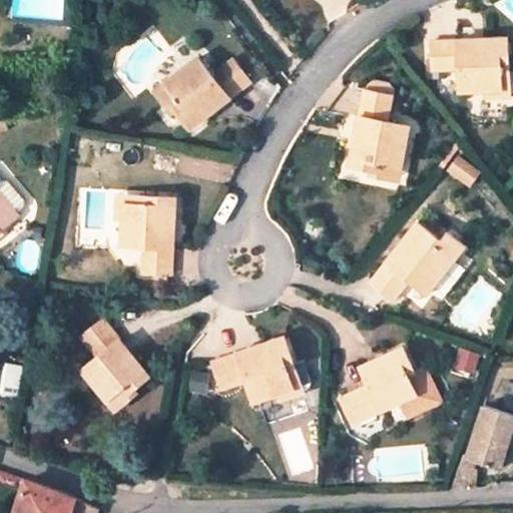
[(464,92),(488,90),(506,88),(504,67),(512,66),(509,36),(431,44),(434,75),(461,72),(464,92)]
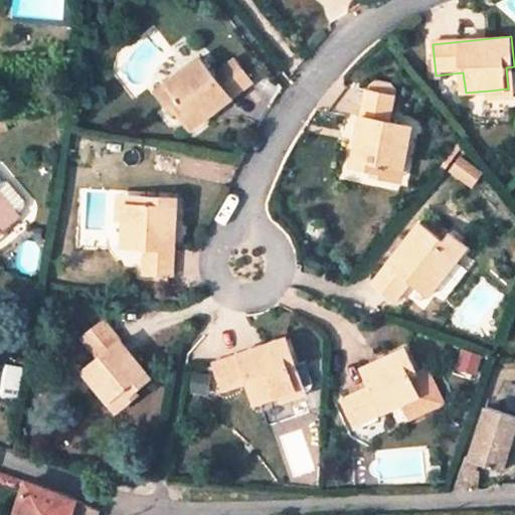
[(175,99),(169,104),(188,130),(249,81),(233,61),(231,60),(212,74),(199,57),(164,83),(175,99)]
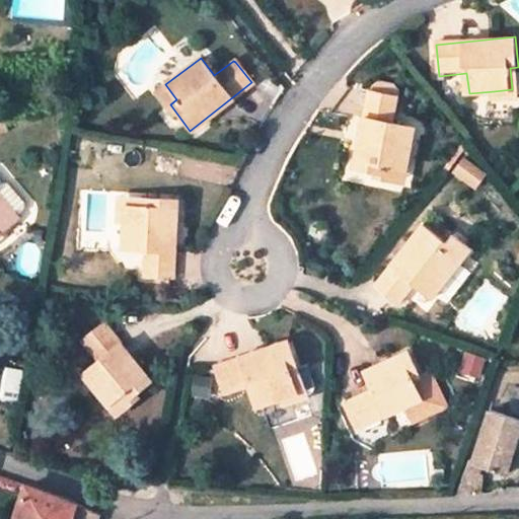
[(518,96),(518,72),(518,67),(510,68),(512,89),(494,91),(495,100),(518,96)]
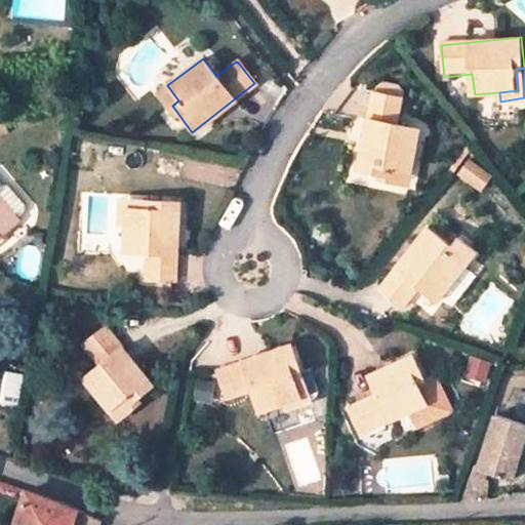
[(160,89),(172,106),(178,101),(167,85),(160,89)]
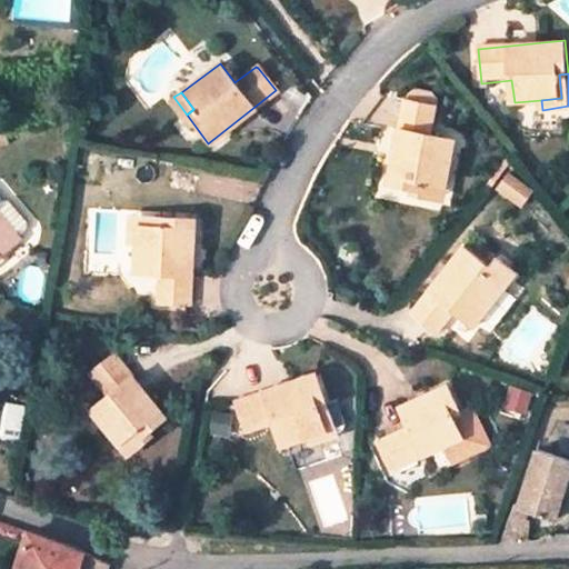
[(425,181),(446,186),(456,138),(433,132),(438,106),(406,99),(389,182),(422,189),(425,181)]
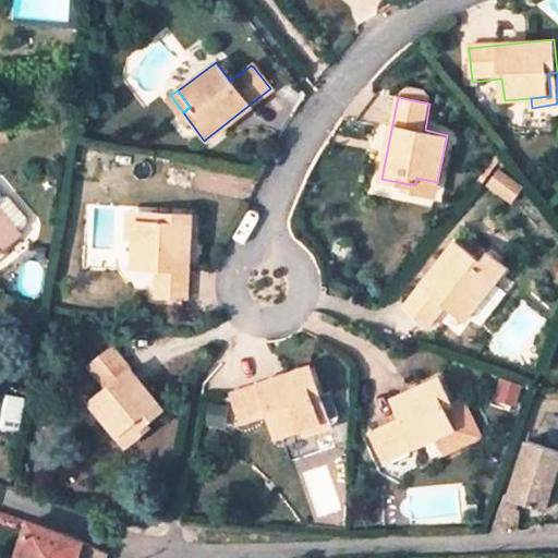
[(497,168),(486,184),(512,203),(523,186),(497,168)]
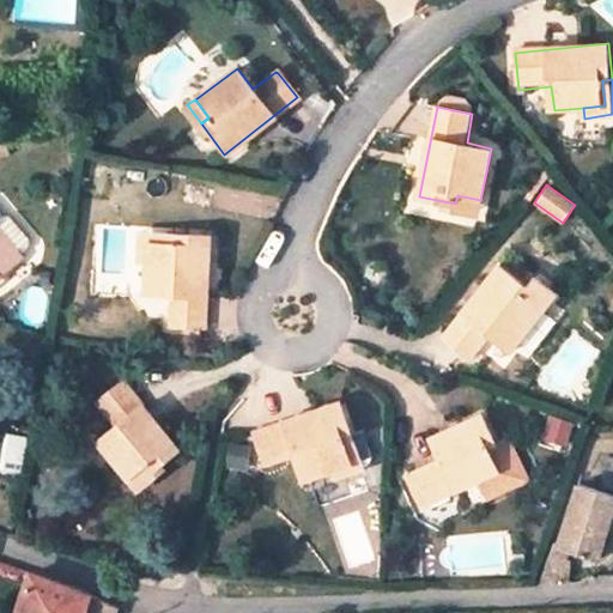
[(479,208),(480,200),(457,195),(455,204),(479,208)]
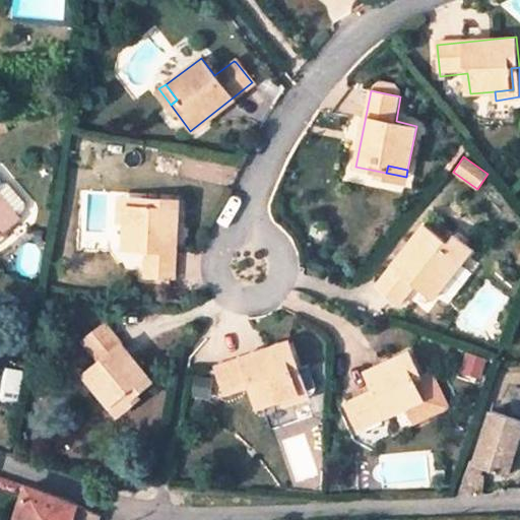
[(144,205),(144,196),(118,194),(117,220),(123,220),(124,204),(144,205)]
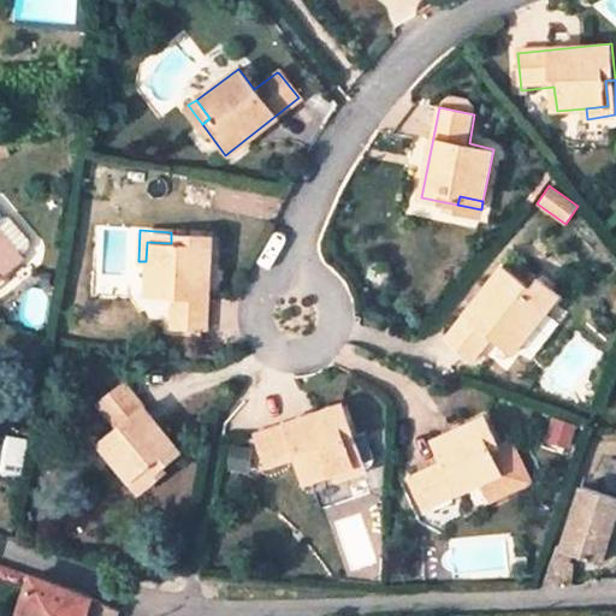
[(208,235),(171,232),(171,243),(147,242),(146,261),(146,292),(172,295),(171,325),(206,326),(208,235)]
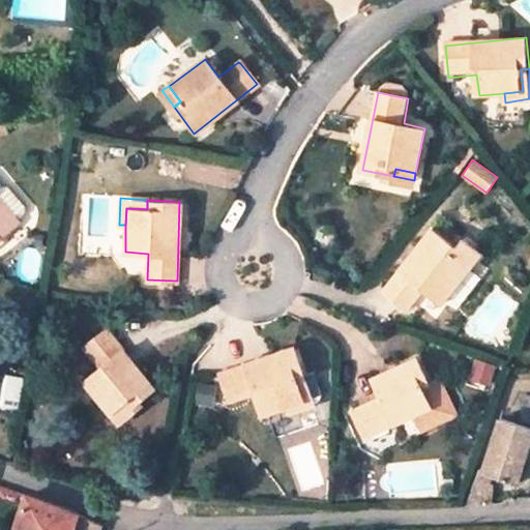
[(0,236),(13,225),(0,209),(0,236)]
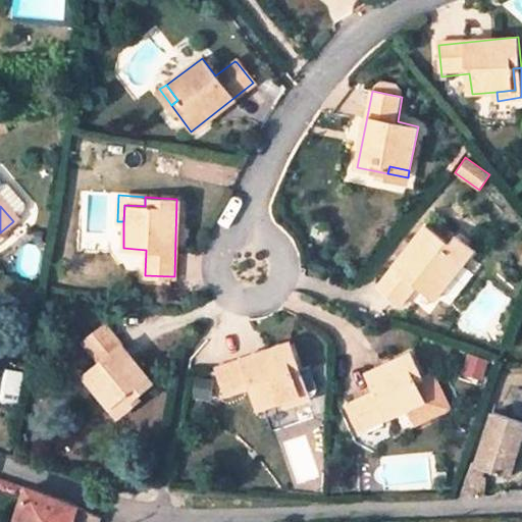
[(446,251),(451,245),(426,224),(377,286),(400,304),(416,284),(433,297),(449,277),(461,264),(446,251)]
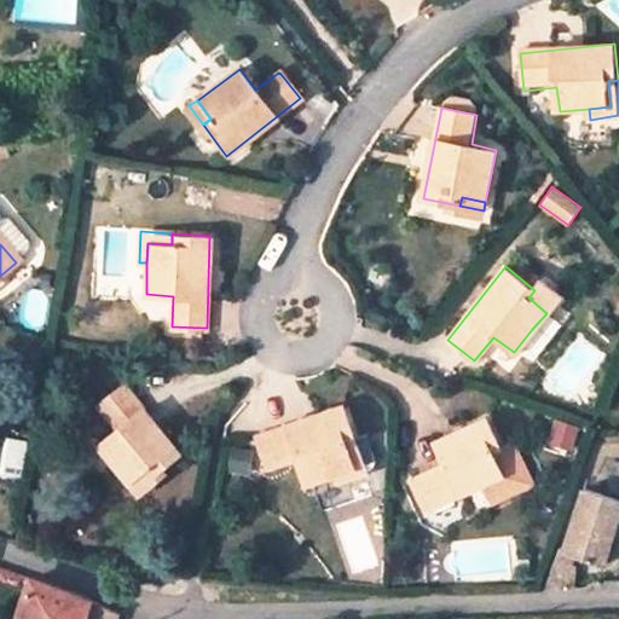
[(560,311),(534,290),(528,298),(547,313),(532,329),(539,334),(560,311)]
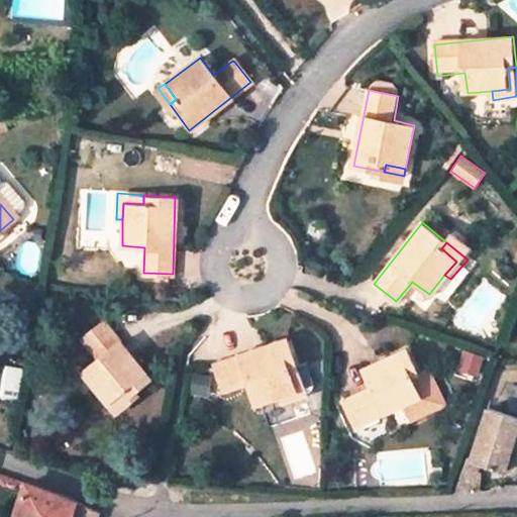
[(81,374),(106,405),(122,393),(127,399),(148,381),(102,323),(81,341),(97,360),(81,374)]
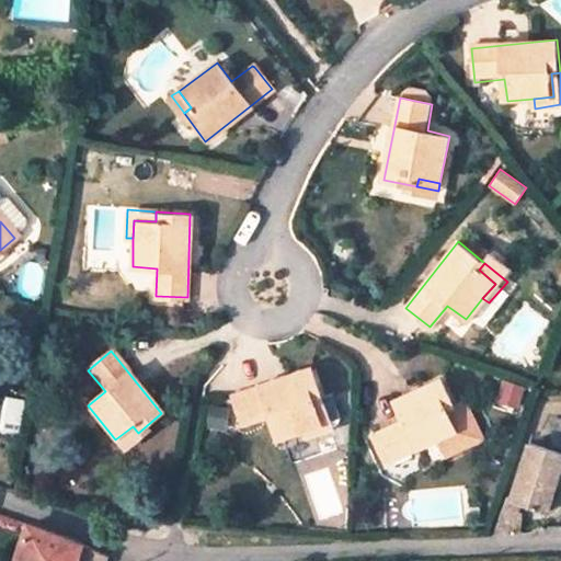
[(312,364),(232,392),(243,422),(271,413),(278,435),(304,426),(321,421),(315,400),(323,397),(312,364)]
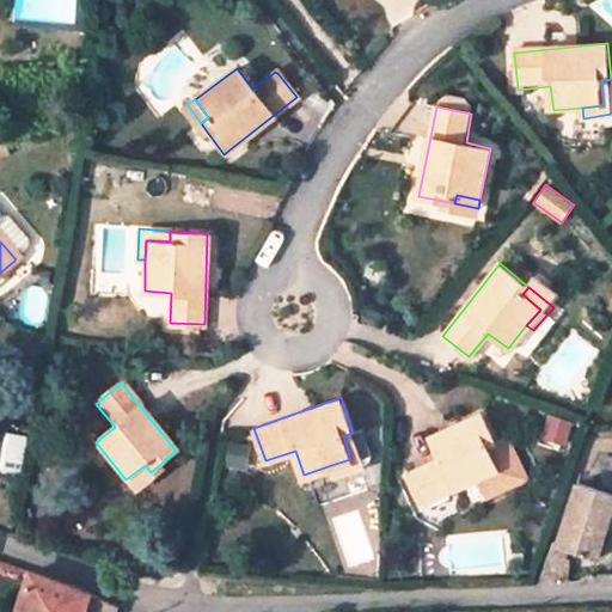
[(428,495),(481,472),(500,463),(490,442),(499,438),(485,407),(433,430),(442,452),(415,465),(428,495)]
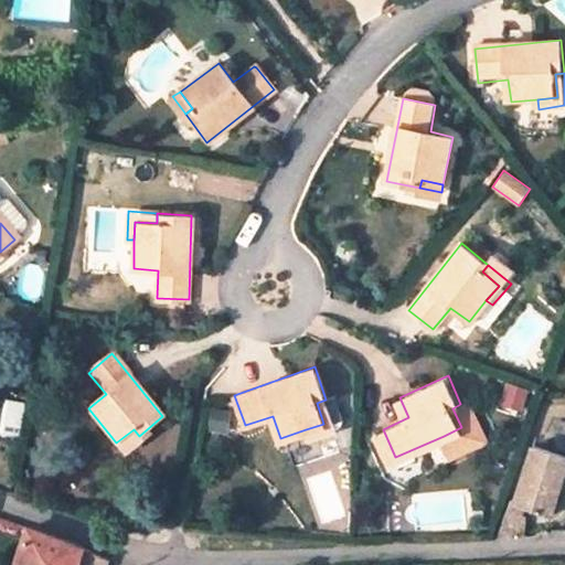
[(471,398),(460,404),(452,408),(461,427),(444,436),(451,452),(489,436),(471,398)]
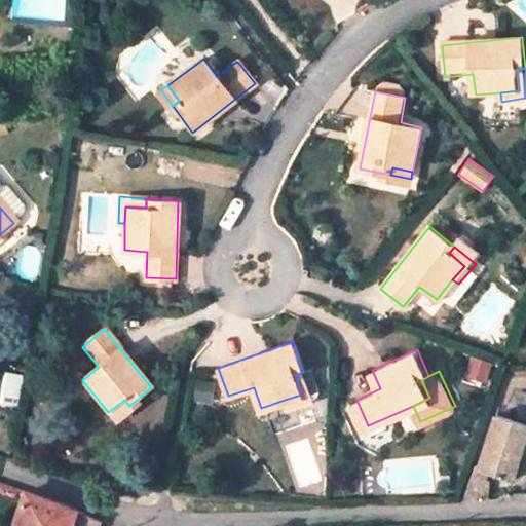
[(0,405),(0,409),(16,412),(23,375),(5,372),(0,405)]
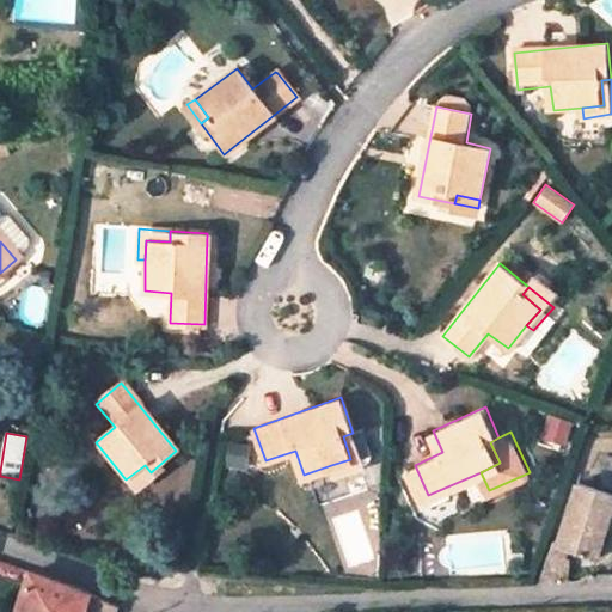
[(350,459),(331,465),(334,473),(363,463),(353,433),(343,436),(350,459)]
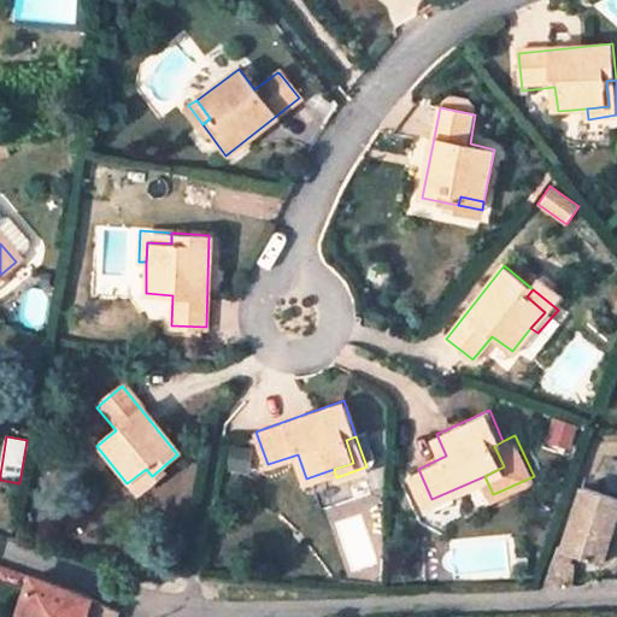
[(616,459),(606,459),(604,493),(616,497),(616,459)]
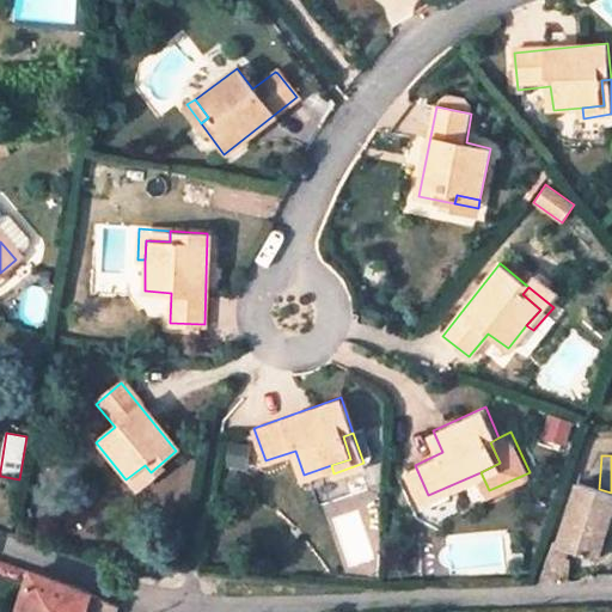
[(145,465),(126,479),(132,487),(151,472),(145,465)]
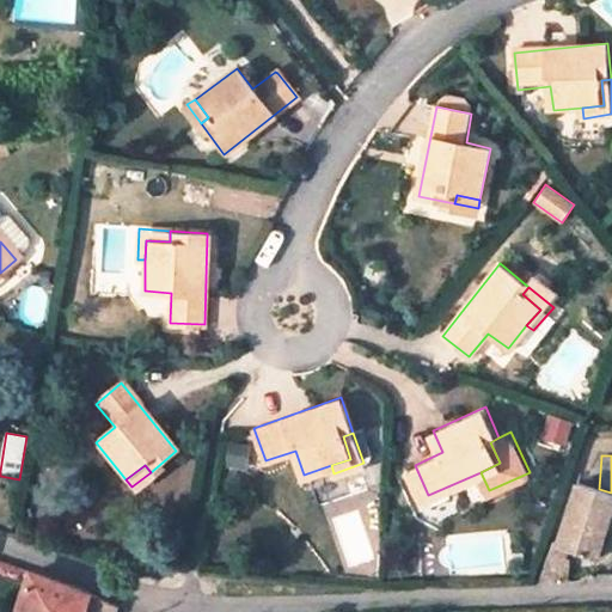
[(554,543),(568,548),(595,558),(611,509),(611,493),(599,489),(575,481),(554,543)]
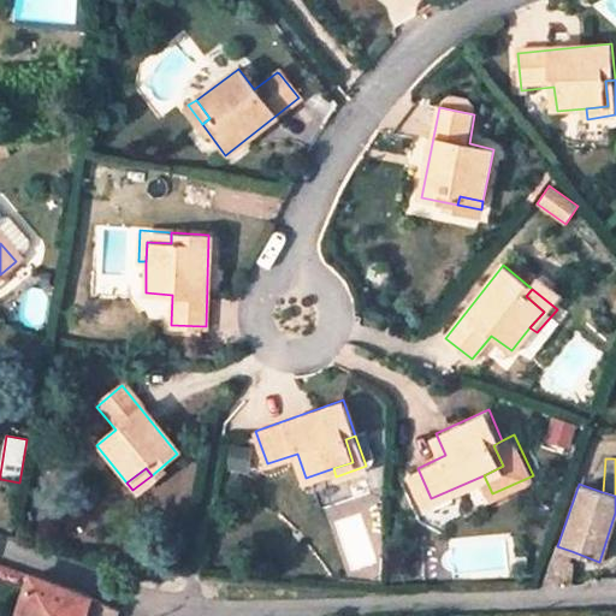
[(557,546),(554,556),(567,561),(572,551),(557,546)]
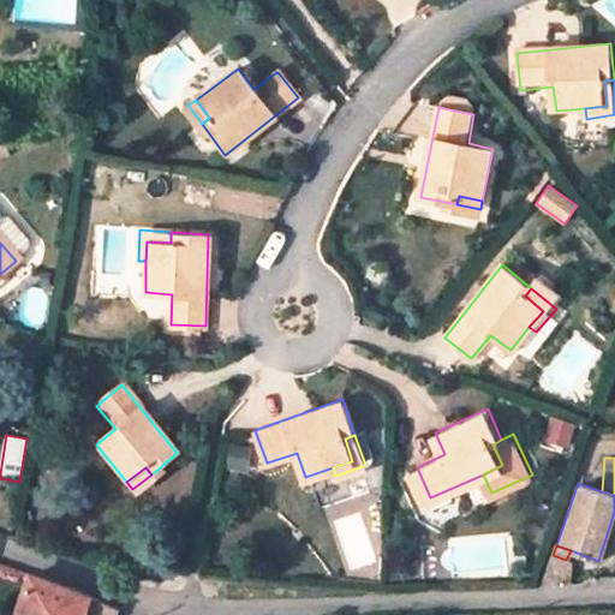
[(541,586),(566,585),(569,561),(566,560),(553,555),(541,586)]
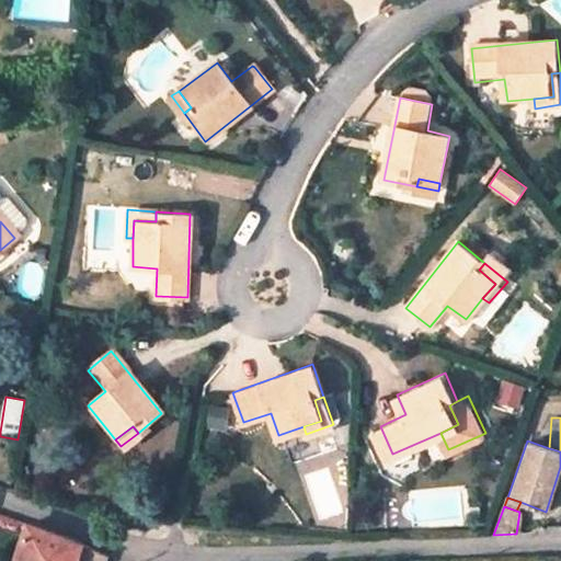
[(79,541),(27,525),(15,560),(106,560),(110,556),(79,541)]
